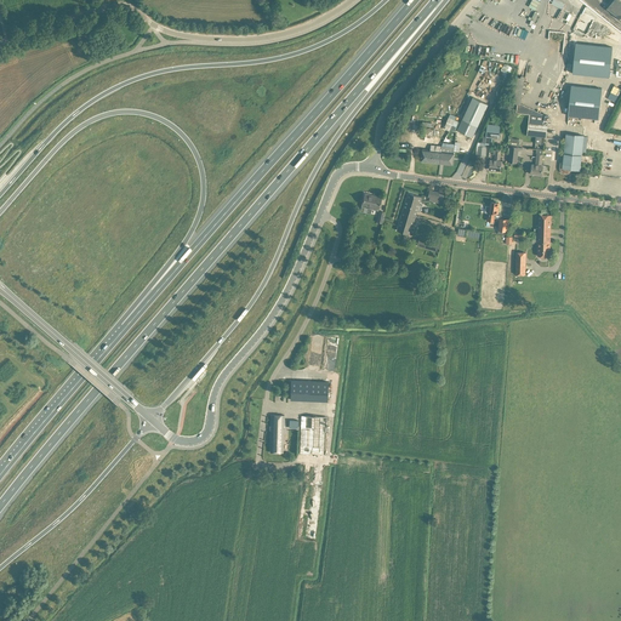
[(620,0),(613,0),(608,9),(620,18),(620,0)]
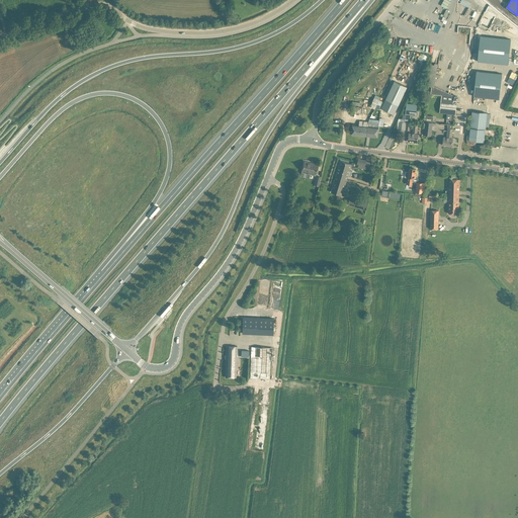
[(488,28),(486,33),(492,36),(495,31),(488,28)]
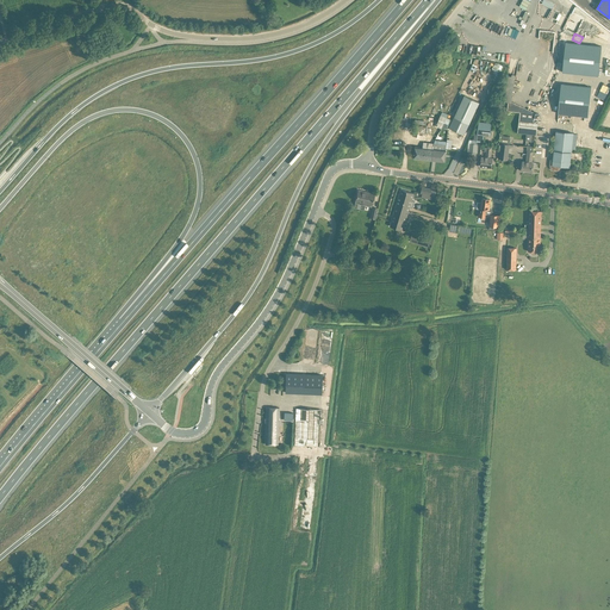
[(566,43),(562,72),(598,76),(602,47),(566,43)]
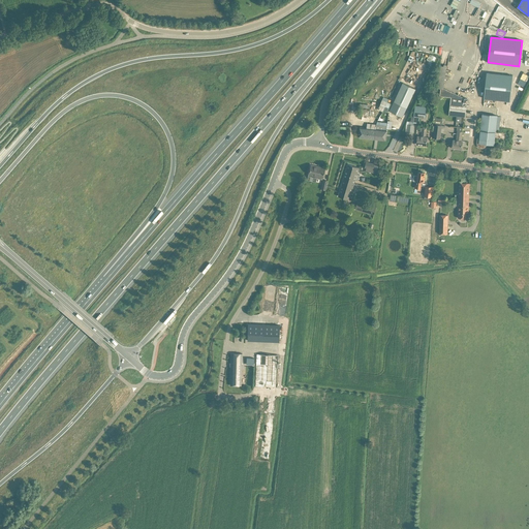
[(443,88),(446,67),(439,65),(436,88),(441,89),(440,96),(452,97),(450,104),(448,115),(456,116),(464,117),(465,117),(467,106),(467,103),(468,103),(469,98),(465,98),(465,99),(464,99),(464,97),(444,89),(443,88)]
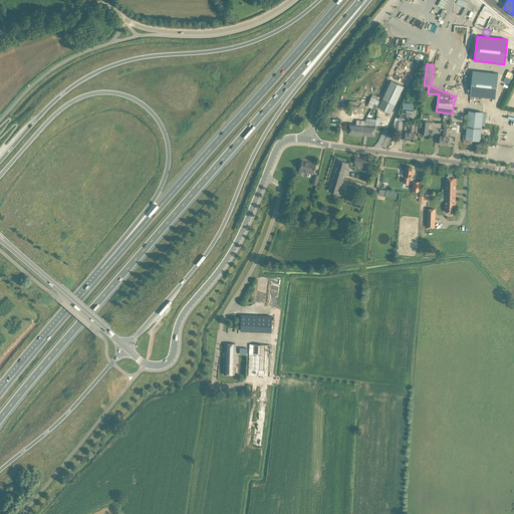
[(473,70),(471,95),(496,98),(498,73),(473,70)]
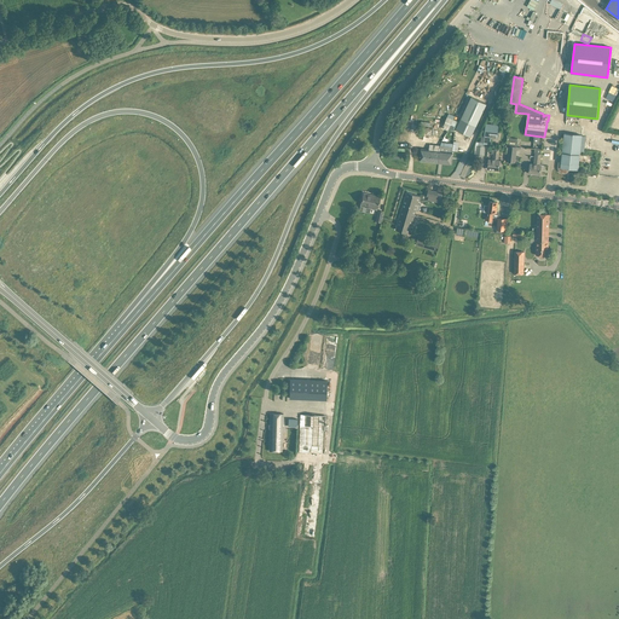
[(486,104),(472,97),(456,129),(470,137),(486,104)]
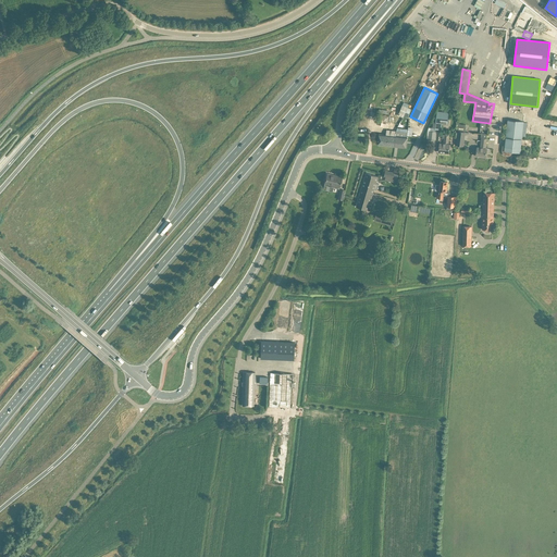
[(403,106),(398,115),(404,118),(408,108),(403,106)]
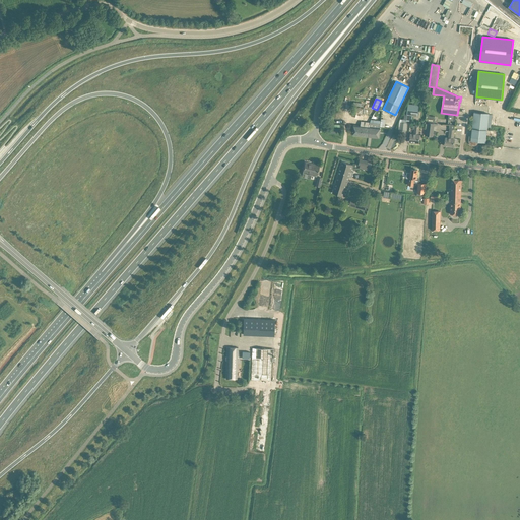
[(418,111),(418,105),(408,104),(407,114),(412,115),(414,115),(414,117),(419,117),(419,111),(418,111)]
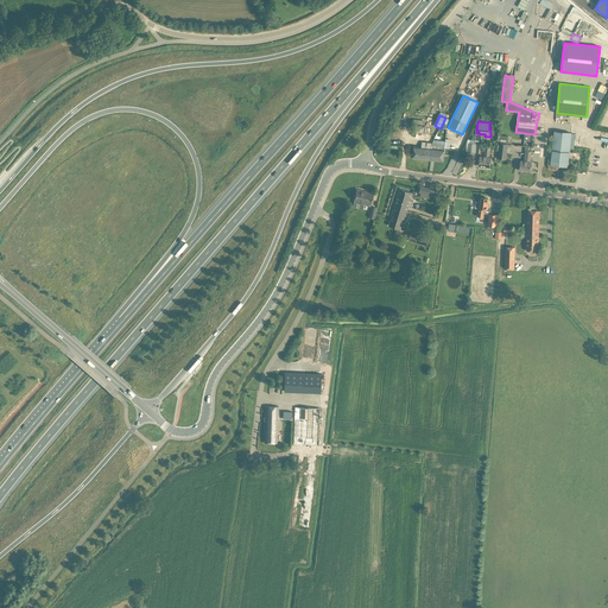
[(550,152),(549,164),(549,165),(549,168),(550,169),(551,169),(552,170),(553,170),(555,170),(556,170),(555,166),(557,165),(559,165),(568,166),(570,149),(574,149),(575,134),(571,134),(571,133),(555,131),(552,152),(550,152)]
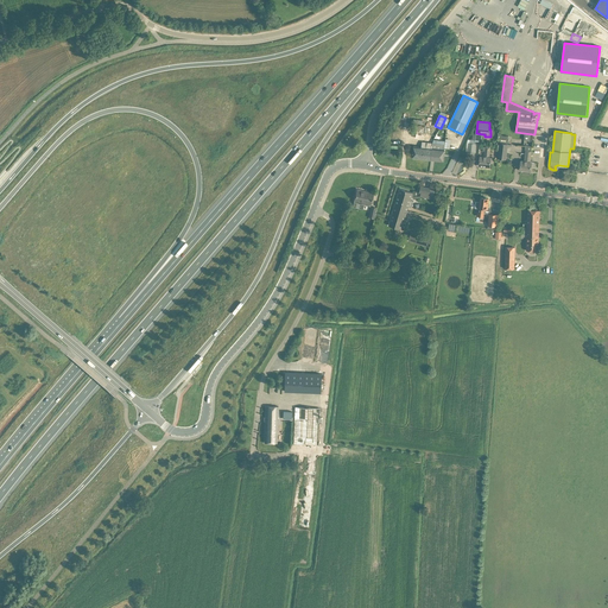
[(412,158),(430,160),(432,144),(422,143),(422,147),(413,146),(412,158)]
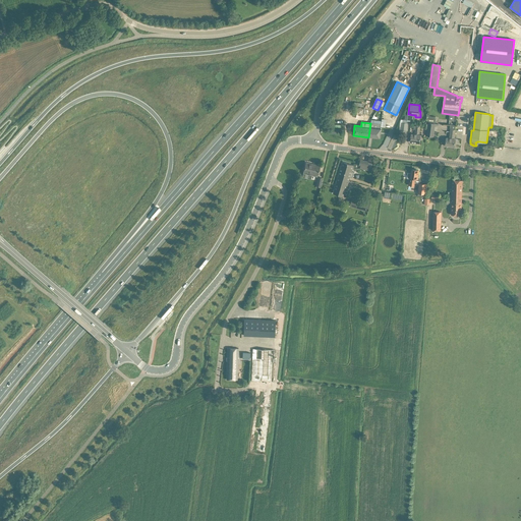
[(382,124),(370,123),(368,137),(380,138),(382,124)]
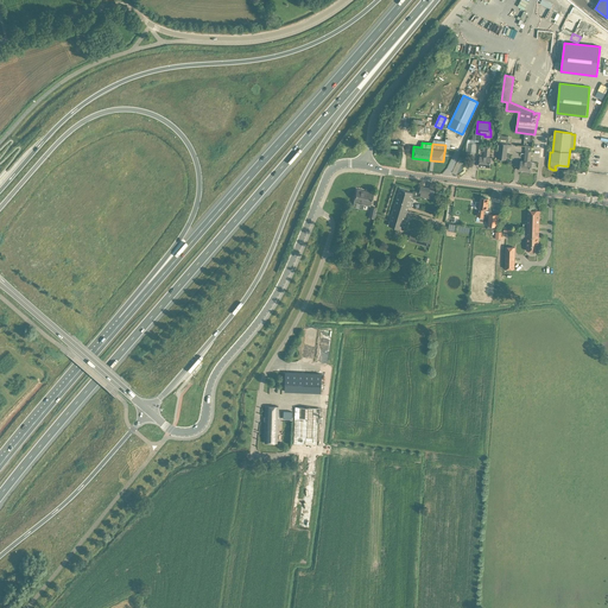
[(506,160),(508,145),(500,144),(500,145),(499,150),(498,159),(506,160)]
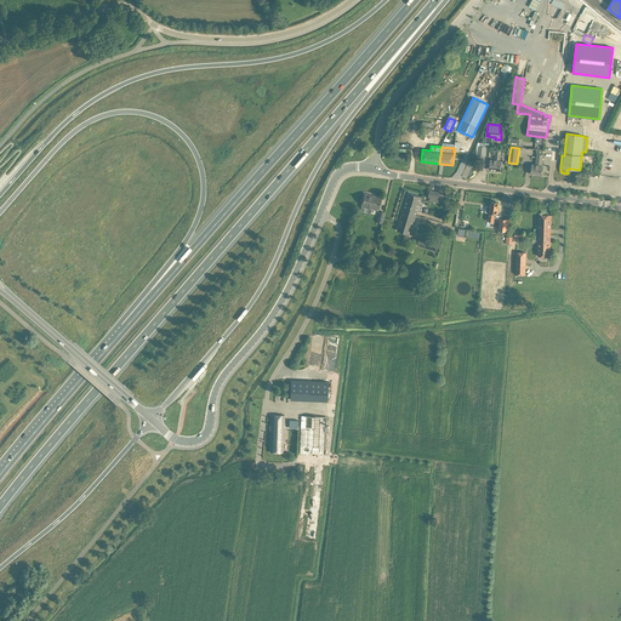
[(501,153),(501,149),(496,148),(495,149),(494,149),(494,151),(493,151),(493,154),(495,154),(495,160),(490,160),(490,163),(489,169),(500,170),(501,166),(503,166),(505,161),(501,161),(500,160),(501,153)]
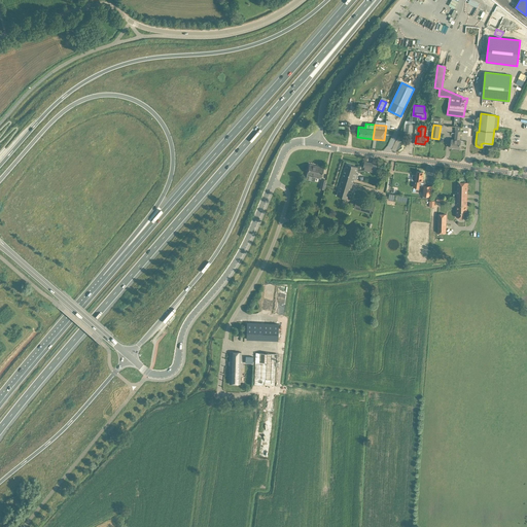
[(460,134),(460,131),(456,130),(456,133),(455,140),(452,139),(451,142),(451,147),(460,148),(460,145),(462,145),(463,141),(461,140),(459,140),(460,134)]
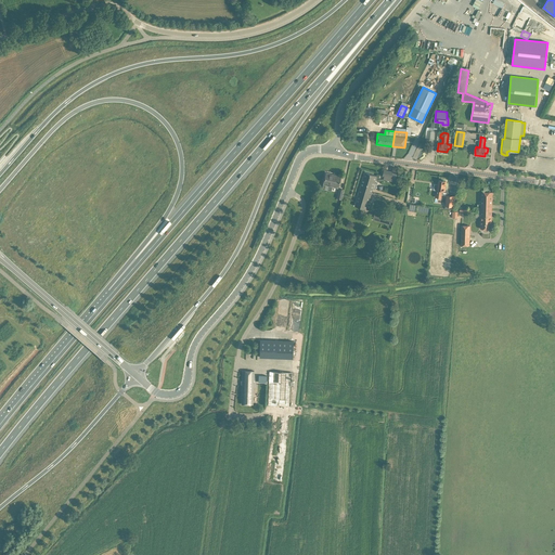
[(363,177),(360,189),(372,192),(373,189),(375,190),(377,183),(375,182),(375,181),(377,176),(365,172),(363,177)]
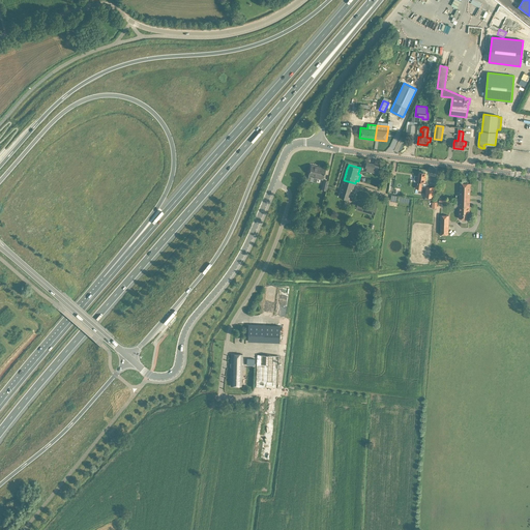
[(324,174),(325,169),(312,166),(310,173),(310,175),(308,177),(317,179),(318,176),(323,178),(323,177),(324,174)]
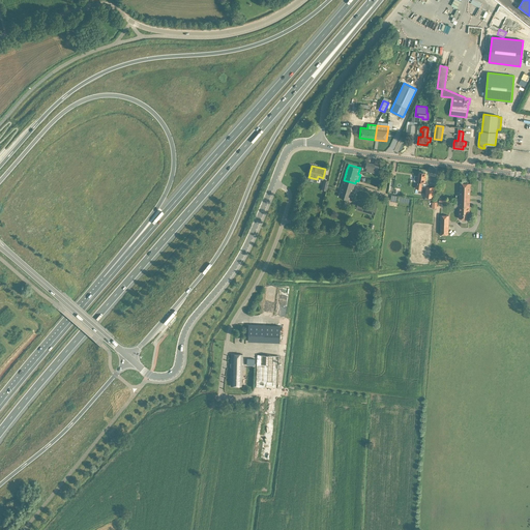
[(415,176),(414,181),(417,182),(417,185),(416,185),(416,188),(421,189),(421,186),(422,182),(424,182),(425,181),(425,178),(427,173),(419,172),(418,176),(415,176)]
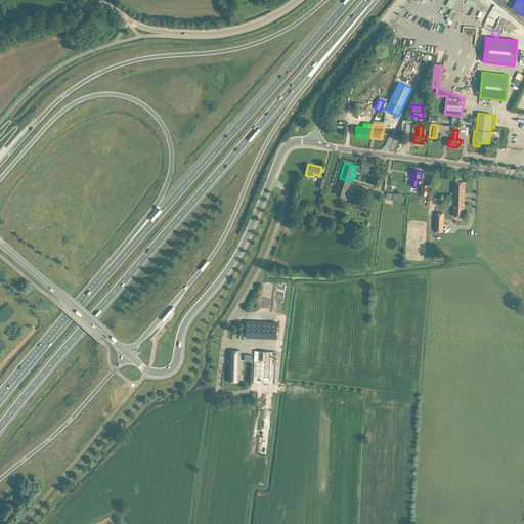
[(340,178),(335,194),(346,198),(351,181),(340,178)]
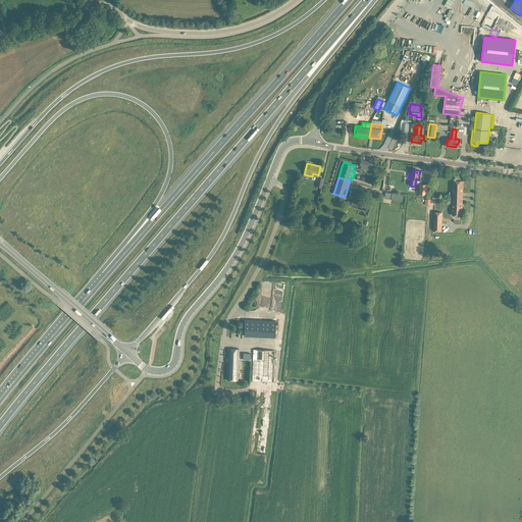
[(453,198),(463,198),(463,180),(453,180),(453,198)]
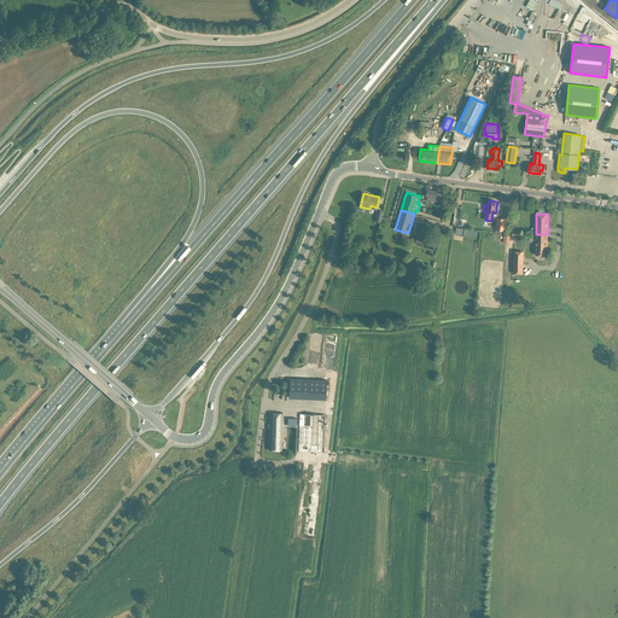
[(497,223),(496,229),(505,231),(506,225),(506,219),(499,217),(497,217),(497,223)]
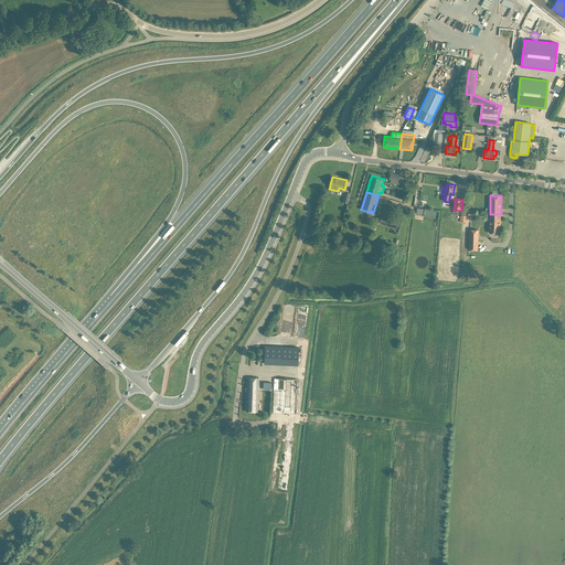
[(501,214),(490,214),(490,221),(489,233),(500,233),(501,214)]
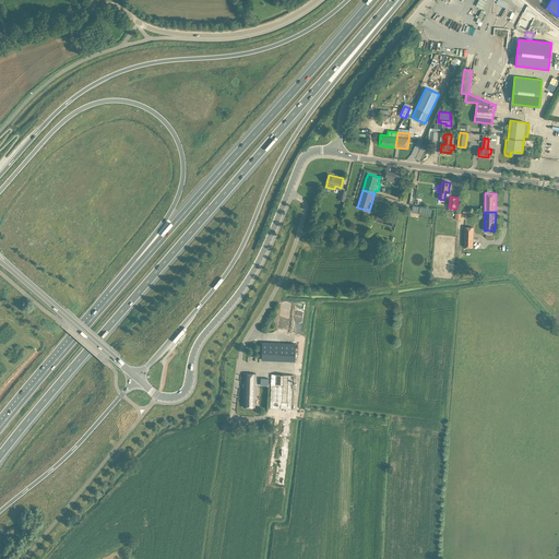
[(399,218),(378,213),(376,221),(395,227),(399,218)]
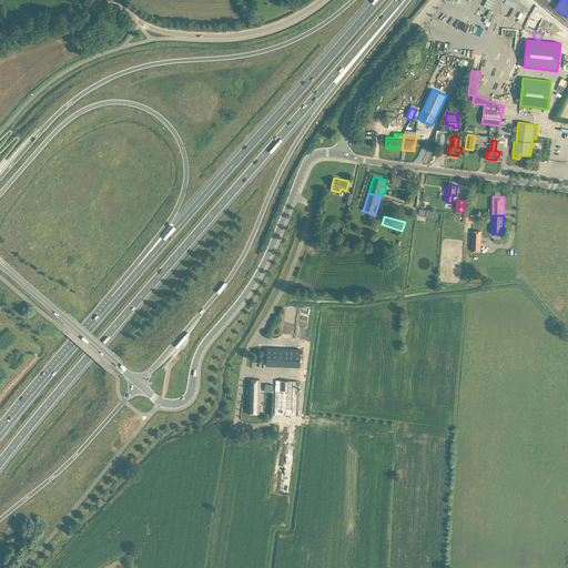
[(482,231),(473,231),(472,252),(480,252),(482,231)]
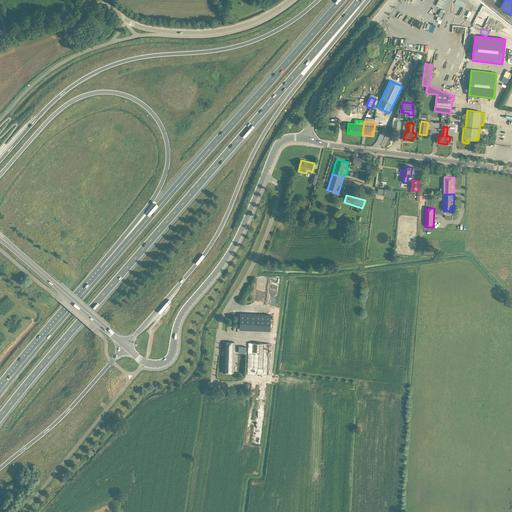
[(270,315),(240,314),(239,329),(270,331),(270,315)]
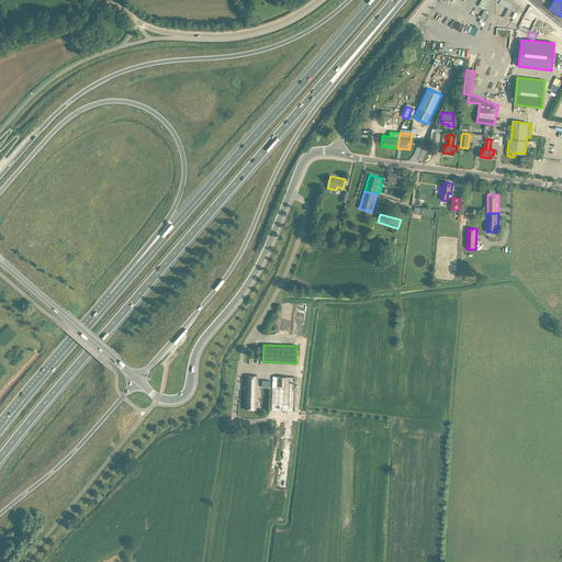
[(244,409),(256,409),(257,375),(245,375),(244,409)]
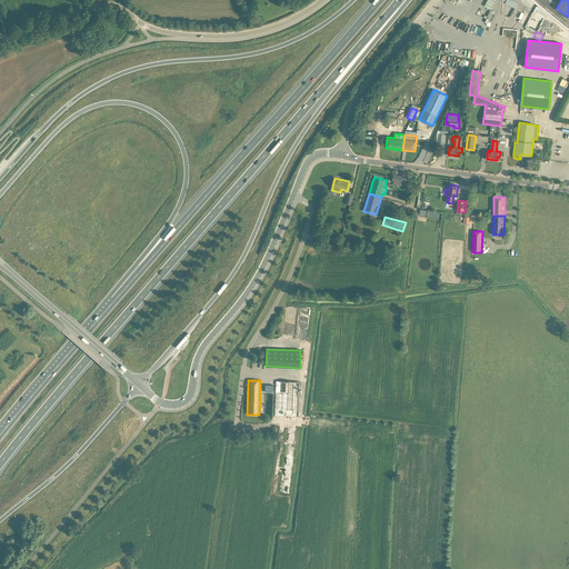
[(275,417),(280,417),(292,417),(298,417),(299,382),(276,381),(275,417)]
